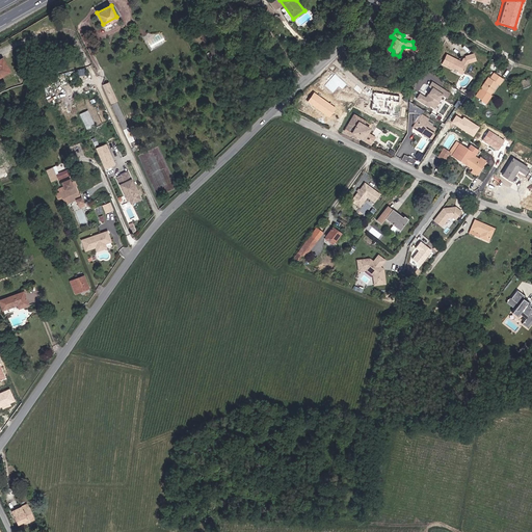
[(462,62),(448,54),(442,64),(453,71),(456,70),(463,73),(469,63),(477,61),(475,53),(464,56),(466,58),(463,58),(462,62)]
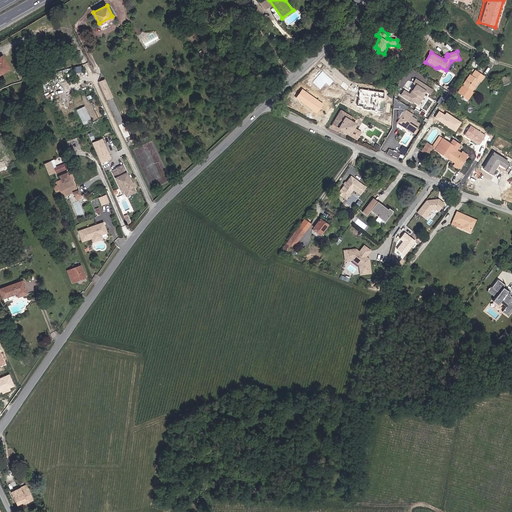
[(0,74),(10,69),(2,56),(0,57),(0,74)]
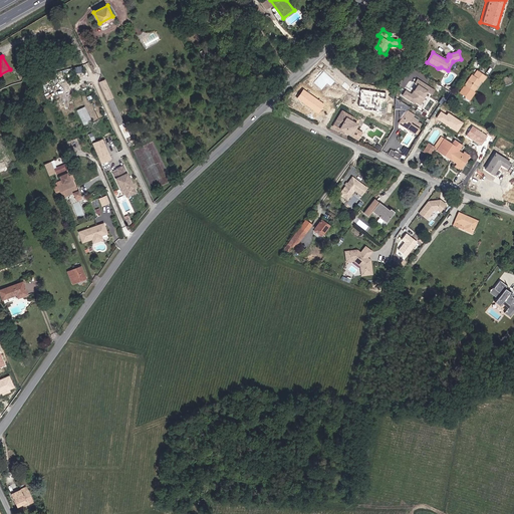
[(487,77),(478,70),(474,75),(472,74),(460,93),(471,100),(483,80),(485,81),(487,77)]
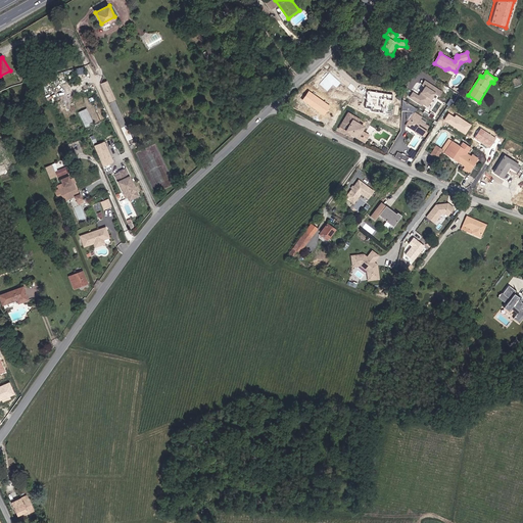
[(109,100),(113,98),(106,82),(101,84),(109,100)]
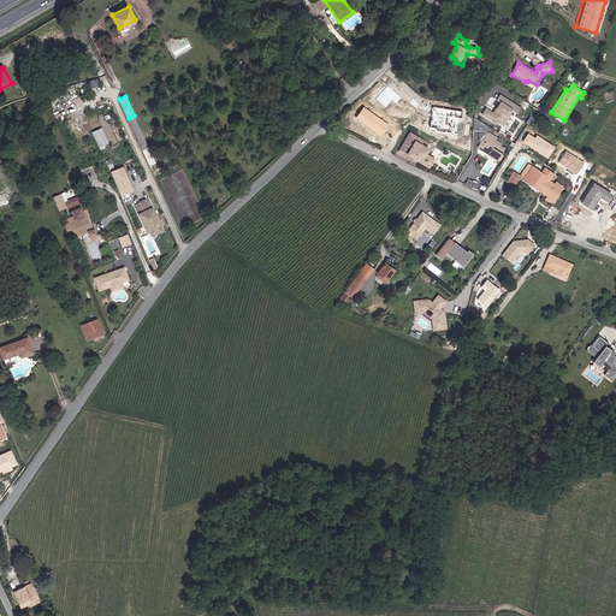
[(486,108),(483,113),(498,124),(499,123),(504,126),(516,108),(503,99),(493,112),(486,108)]
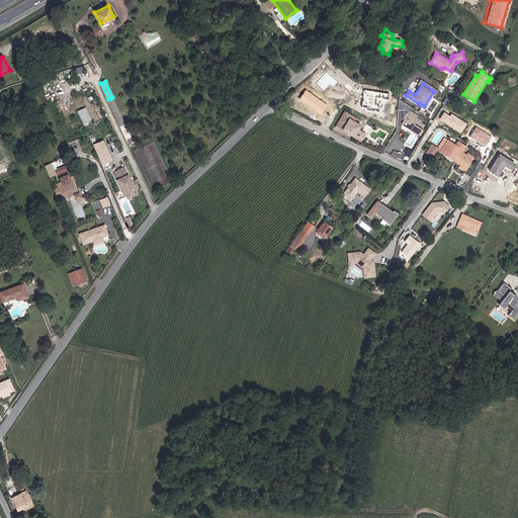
[(393,109),(397,102),(390,98),(385,105),(393,109)]
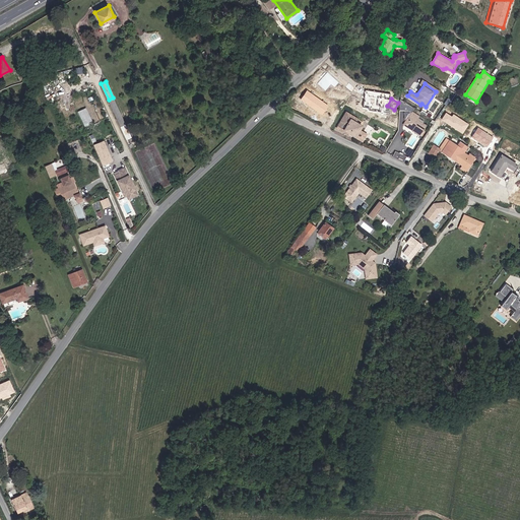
[(121,127),(125,125),(114,101),(110,103),(121,127)]
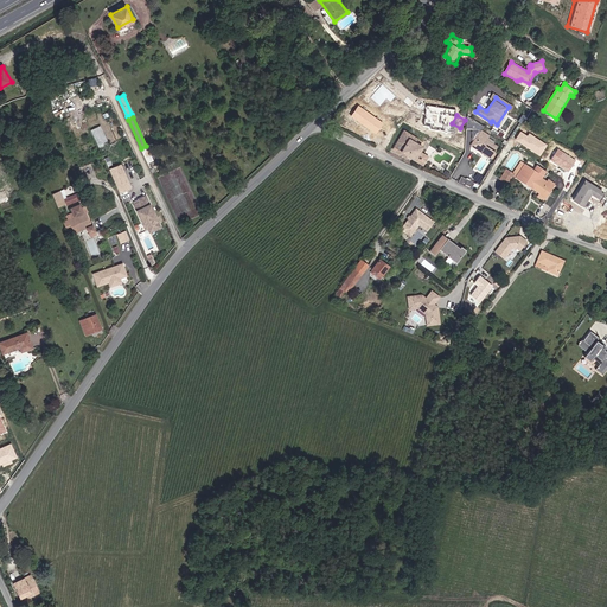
[(102,126),(93,128),(97,146),(108,142),(102,126)]
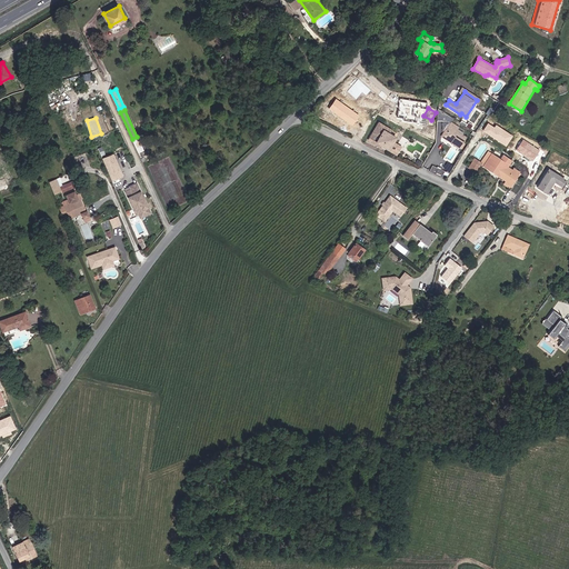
[(460,127),(451,121),(442,136),(451,140),(451,143),(461,149),(467,138),(457,130),(460,127)]
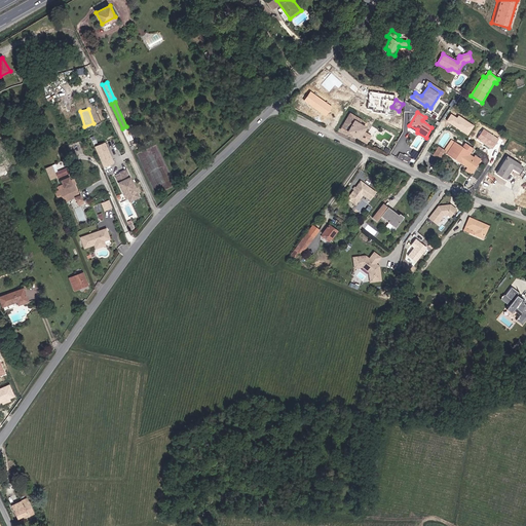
[(362,119),(350,113),(340,130),(368,145),(373,137),(366,133),(368,128),(360,122),(362,119)]
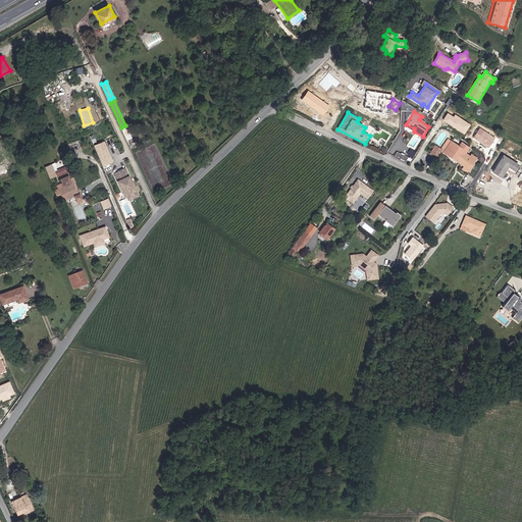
[(441,149),(435,145),(430,154),(437,158),(442,152),(464,166),(463,169),(468,172),(478,158),(472,154),(471,155),(467,153),(470,148),(462,142),(459,146),(449,139),(441,149)]
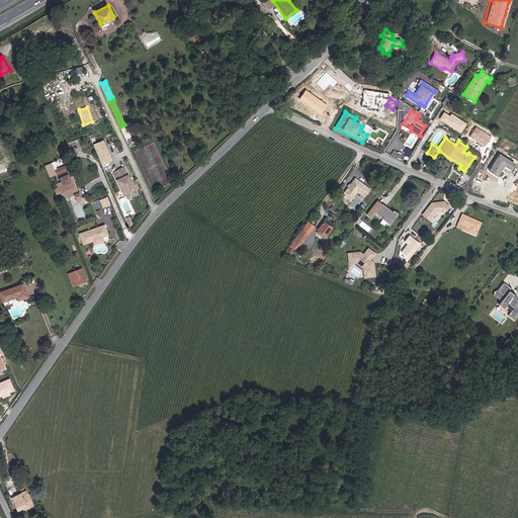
[(109,153),(104,142),(94,146),(99,157),(109,153)]
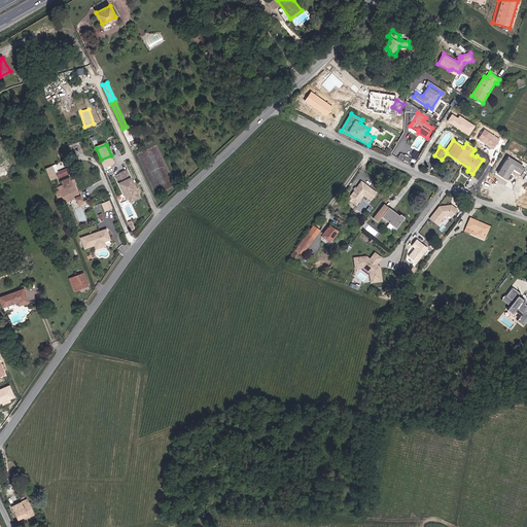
[(114,165),(111,155),(101,160),(105,169),(114,165)]
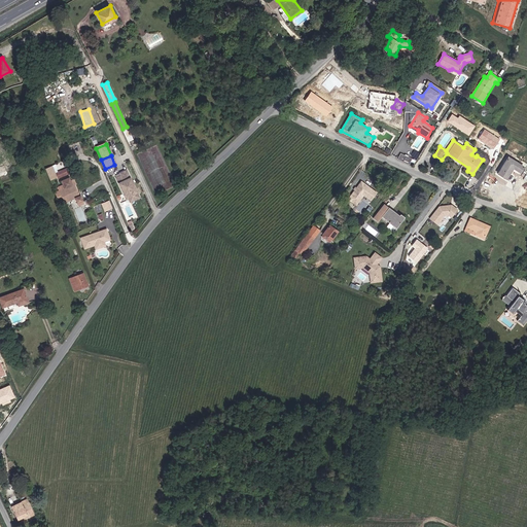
[(524,167),(510,156),(497,175),(507,180),(515,170),(521,174),(524,167)]
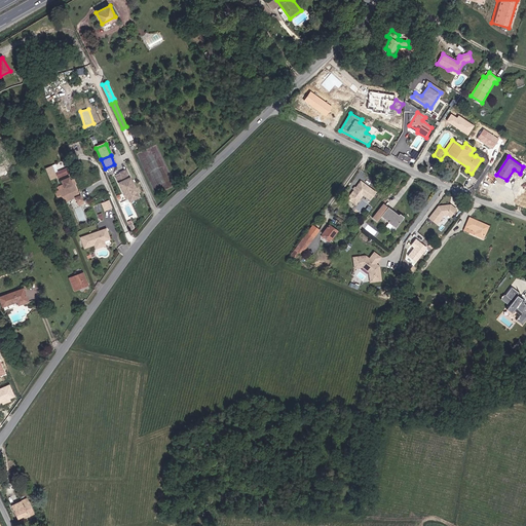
[(132,182),(126,172),(121,174),(122,176),(117,179),(126,199),(128,198),(138,194),(133,184),(132,185),(130,183),(132,182)]
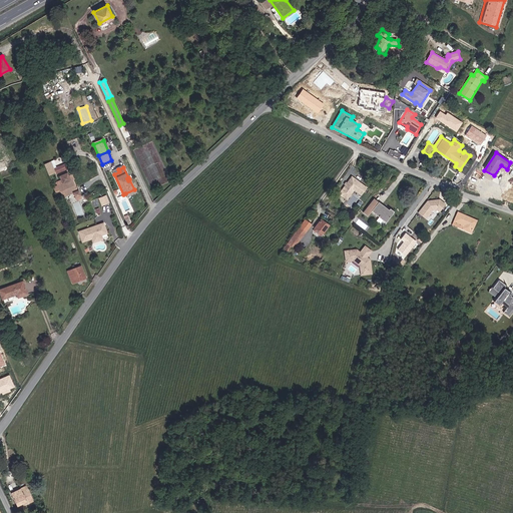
[(75,198),(80,196),(73,178),(74,178),(72,174),(68,175),(67,172),(60,175),(62,183),(64,189),(66,194),(67,197),(74,194),(75,198)]
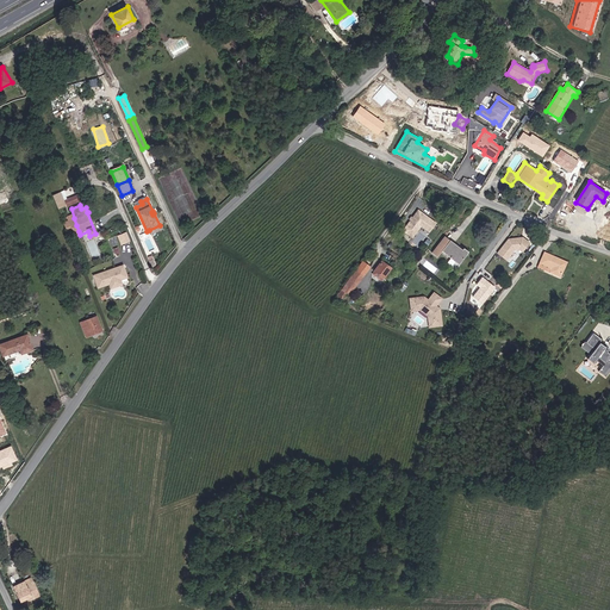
[(437,223),(418,209),(402,229),(414,238),(422,226),(430,232),(437,223)]
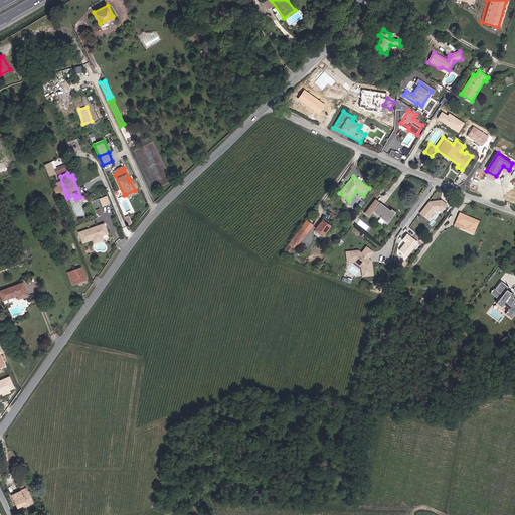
[(58,198),(66,195),(64,190),(62,184),(53,187),(58,198)]
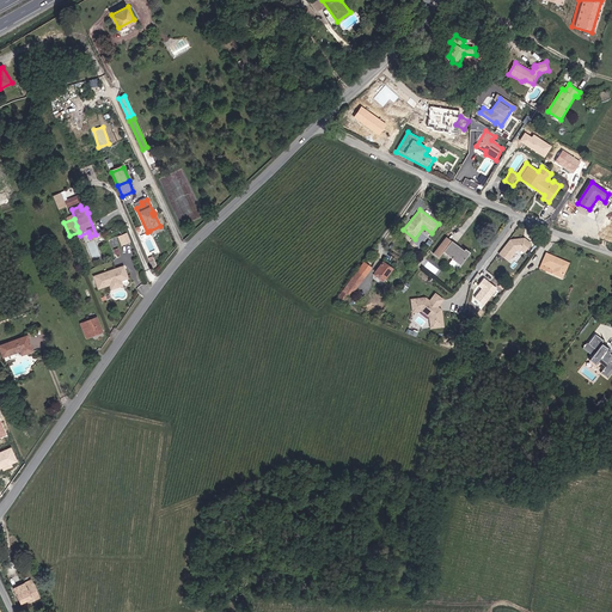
[(133,244),(128,233),(120,237),(123,248),(133,244)]
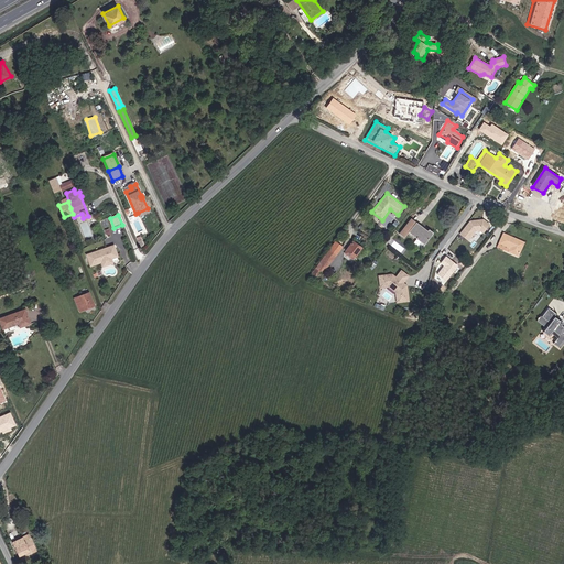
[(484,232),(490,224),(484,219),(470,220),(459,234),(469,240),(477,231),(479,230),(484,232)]
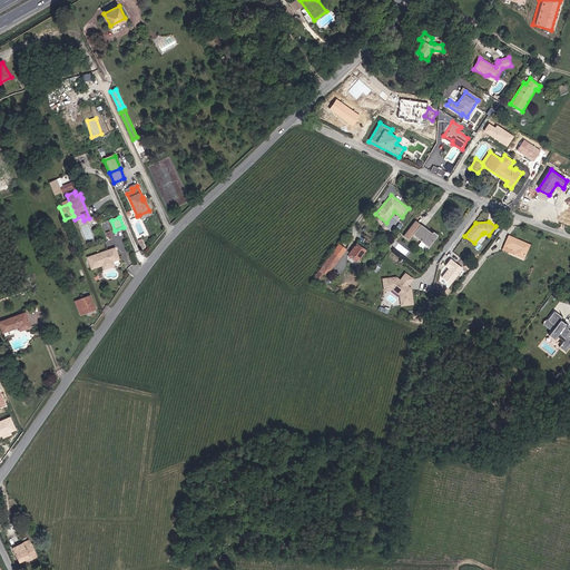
[(438,236),(421,225),(413,234),(429,246),(438,236)]
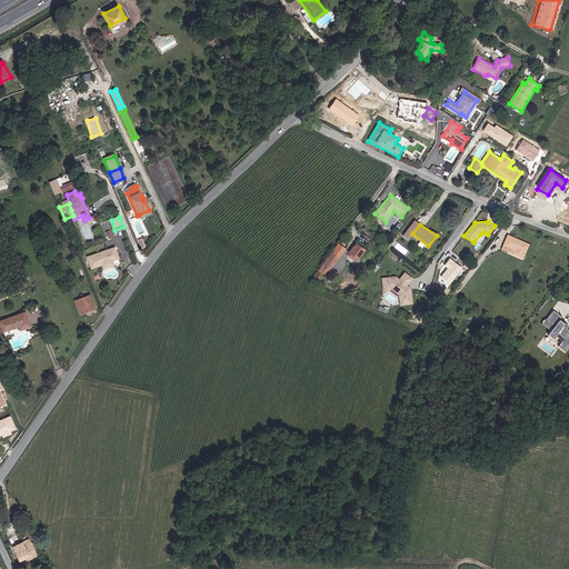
[(530,245),(508,235),(502,249),(523,258),(530,245)]
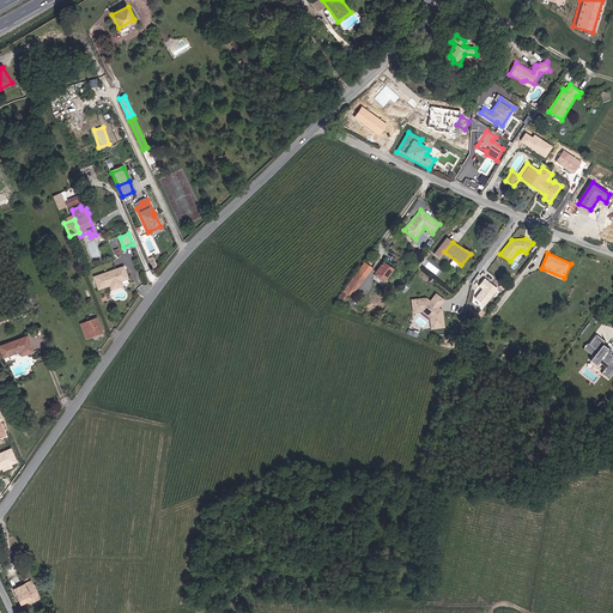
[(50,268),(58,265),(54,255),(47,259),(50,268)]
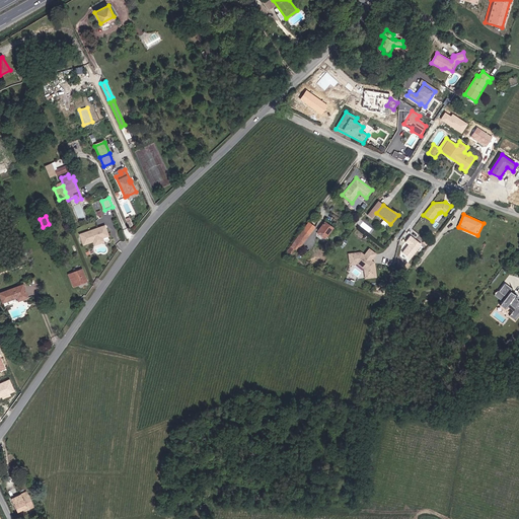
[(309,221),(287,252),(295,257),(316,227),(309,221)]
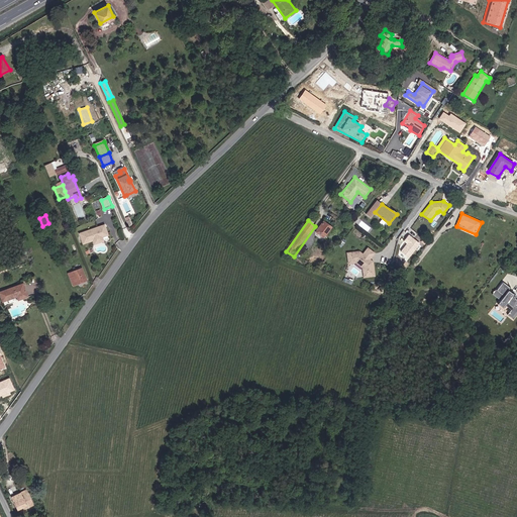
[(332,227),(324,220),(316,231),(318,233),(320,232),(325,236),(332,227)]
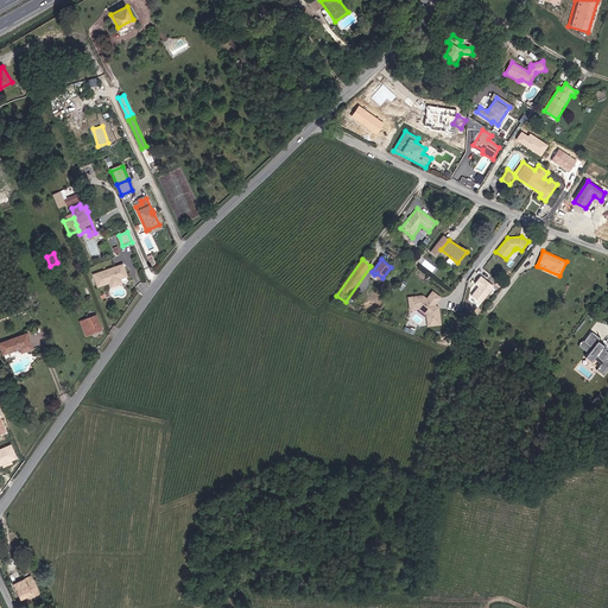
[(107,271),(95,276),(99,287),(112,283),(112,285),(114,285),(119,284),(121,282),(120,279),(121,277),(127,274),(124,265),(116,268),(116,270),(113,272),(112,273),(108,274),(107,271)]
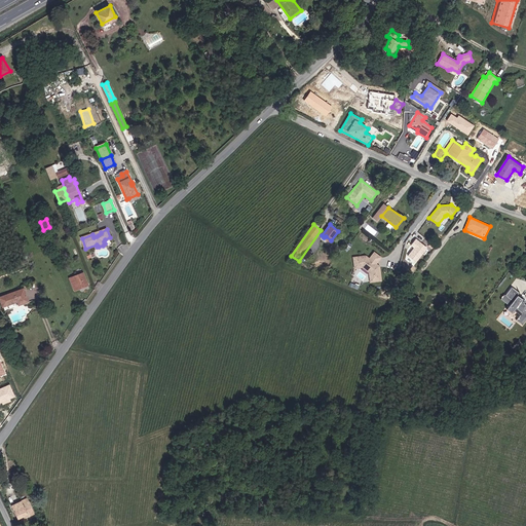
[(99,247),(97,247),(98,251),(110,248),(108,241),(111,240),(110,237),(105,239),(104,241),(105,243),(103,246),(99,247)]
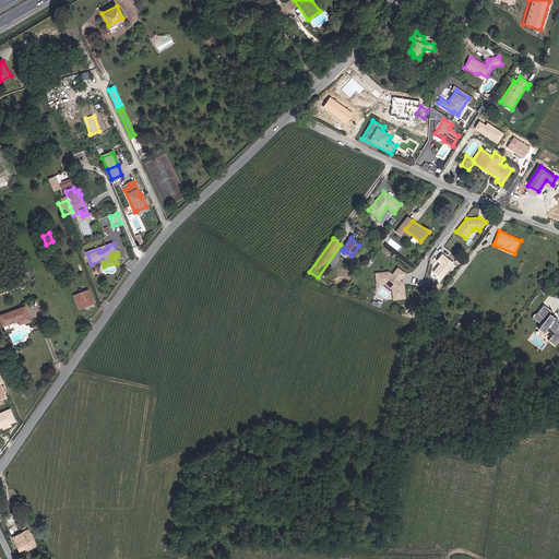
[(455,263),(442,253),(437,261),(440,264),(433,272),(443,278),(455,263)]
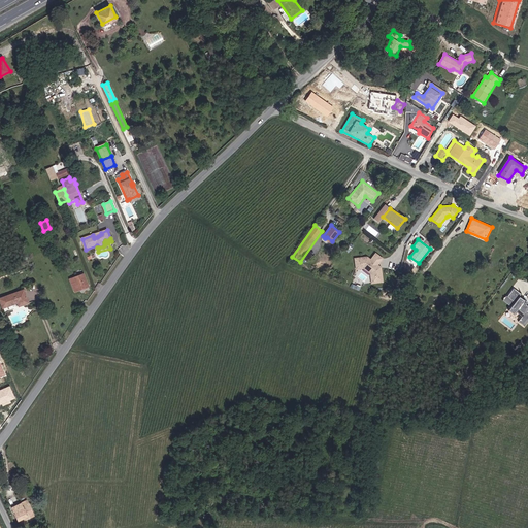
[(368,256),(355,258),(356,269),(365,269),(370,273),(371,283),(384,283),(383,267),(380,264),(384,259),(375,253),(371,259),(368,256)]
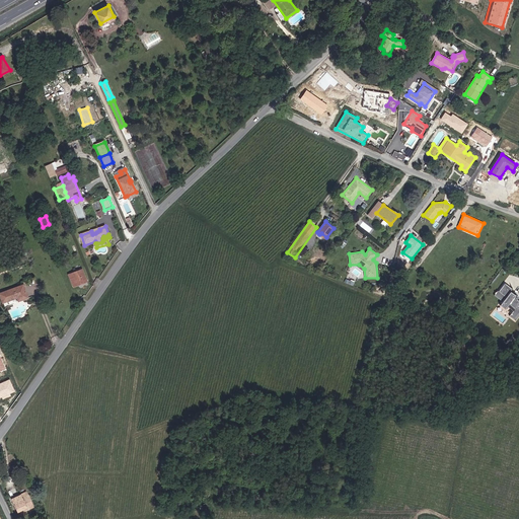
[(73,286),(86,281),(81,269),(68,274),(73,286)]
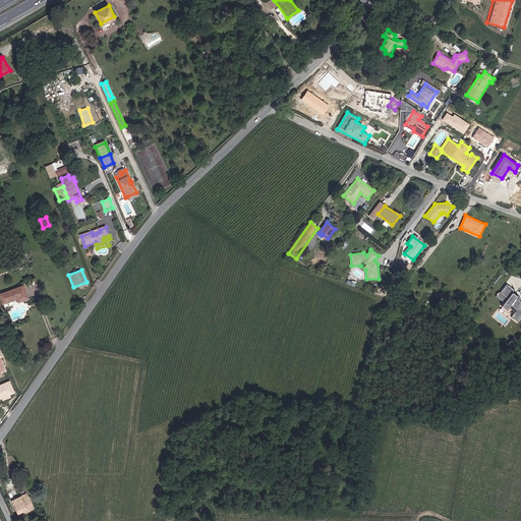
[(520,302),(519,301),(520,299),(513,294),(515,291),(508,285),(502,294),(509,299),(503,307),(508,311),(512,306),(518,310),(513,317),(519,323),(520,320),(520,302)]
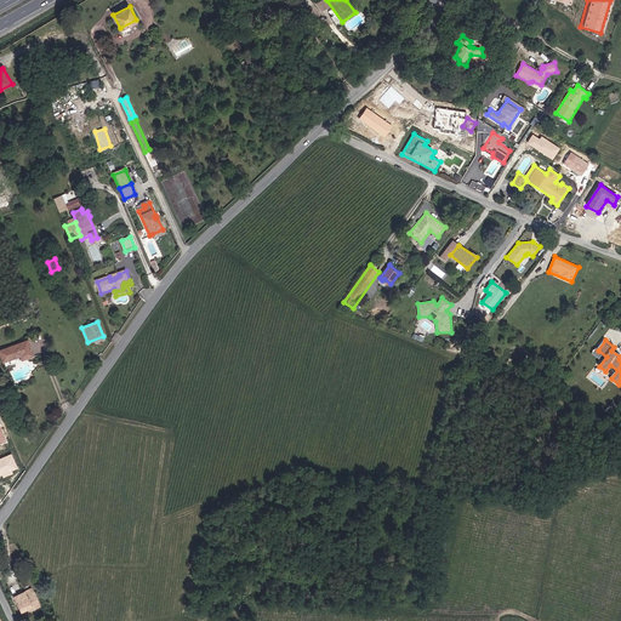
[(23,362),(34,357),(28,342),(0,352),(0,353),(4,364),(21,358),(23,362)]
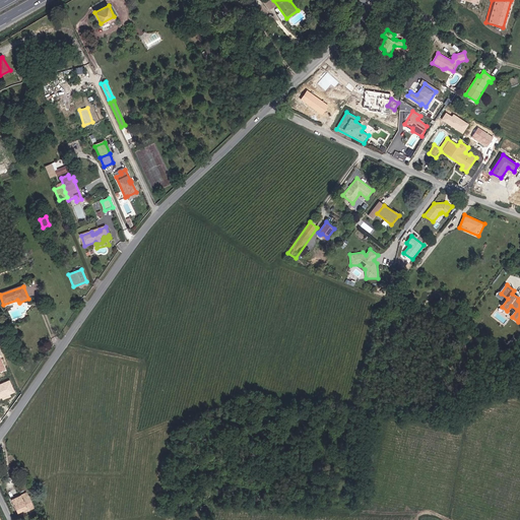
[(27,492),(9,498),(14,513),(23,510),(23,511),(33,508),(27,492)]
